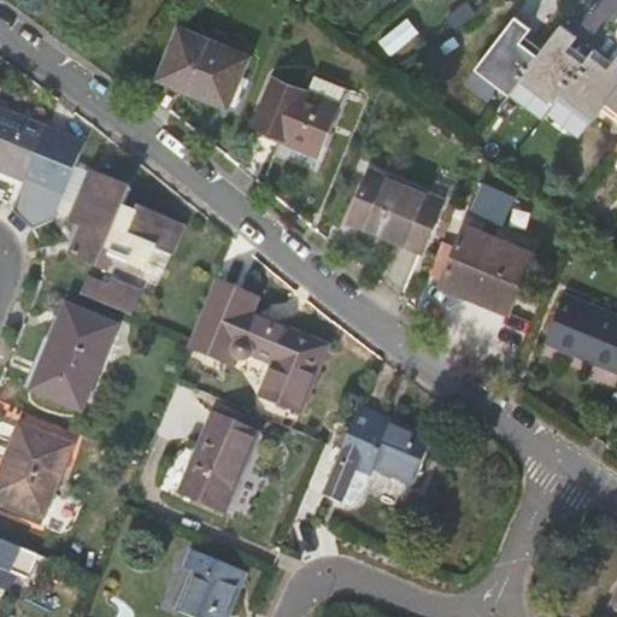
[(529,24),(516,15),(477,69),(510,93),(522,76),(556,99),(562,89),(594,112),(609,95),(616,101),(616,53),(611,60),(592,46),(586,53),(571,42),(576,34),(560,22),(541,48),(522,35),(529,24)]
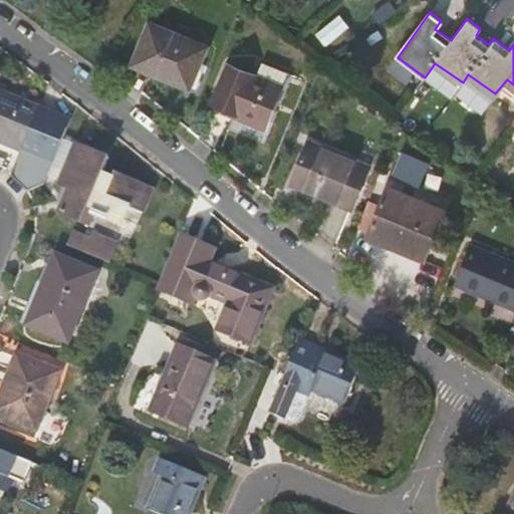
[(191,89),(208,48),(149,23),(133,64),(191,89)]
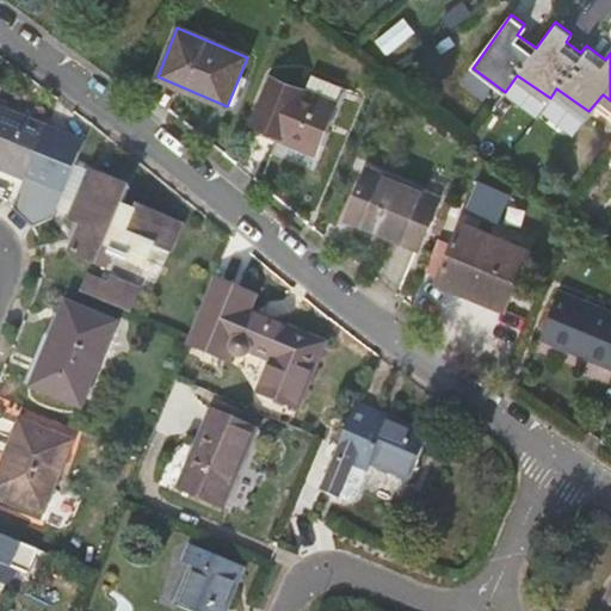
[(315,146),(335,100),(271,72),(253,117),(315,146)]
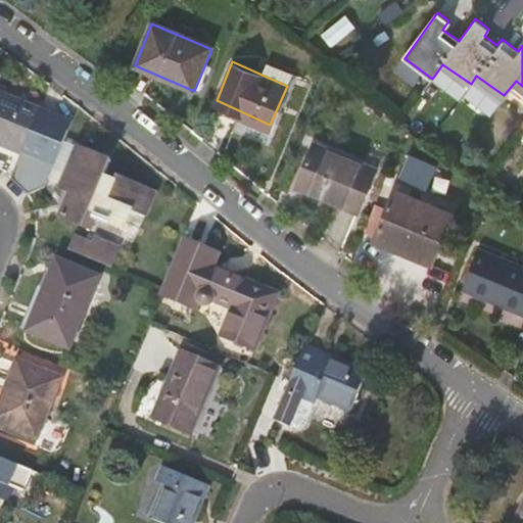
[(0,145),(37,161),(55,116),(0,92),(0,145)]
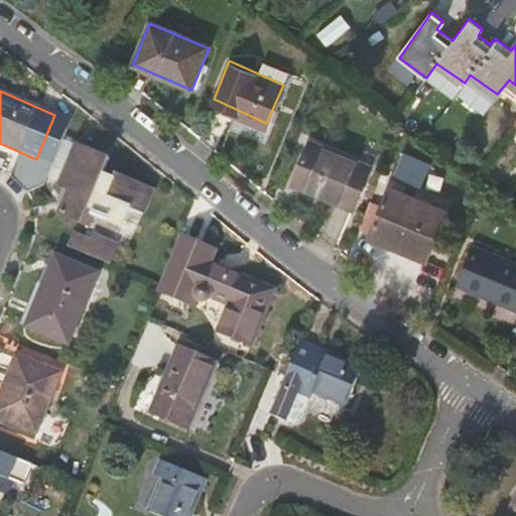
[(354,209),(371,166),(311,141),(294,182),(354,209)]
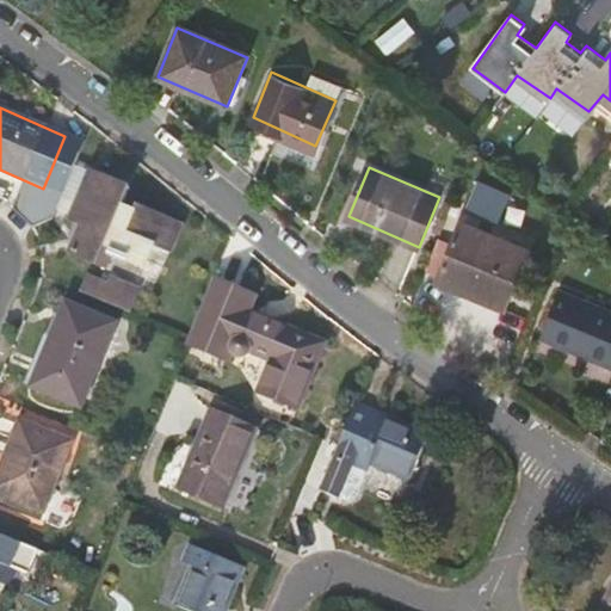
[(96,171),(75,220),(87,224),(78,251),(109,265),(117,245),(147,257),(156,236),(173,244),(180,223),(141,207),(139,213),(122,205),(129,185),(96,171)]
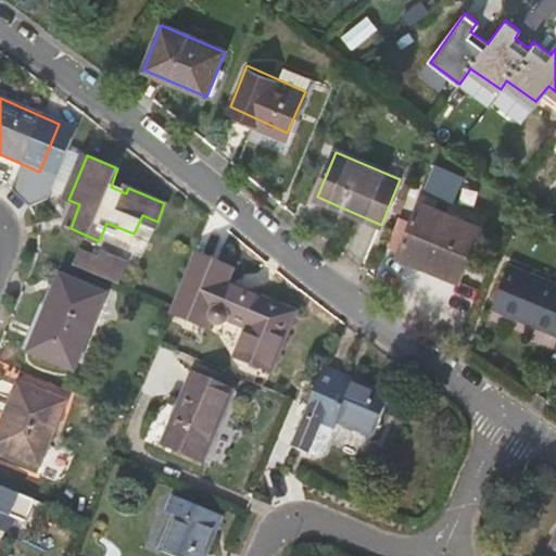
[(438,163),(426,190),(455,202),(467,175),(438,163)]
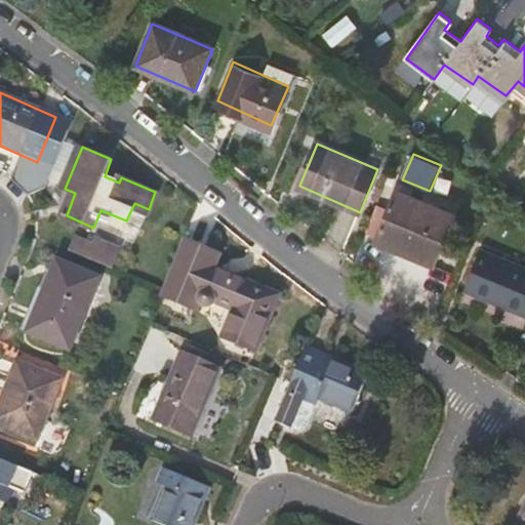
[(436,268),(458,215),(401,190),(378,242),(436,268)]
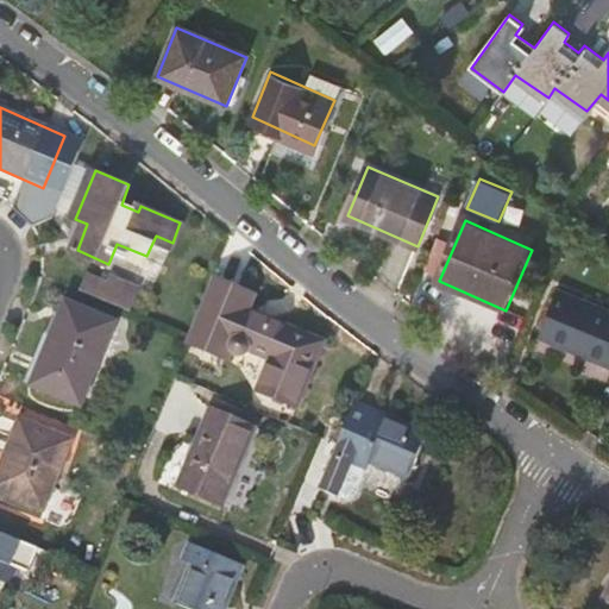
[(135,308),(142,284),(88,268),(81,293),(135,308)]
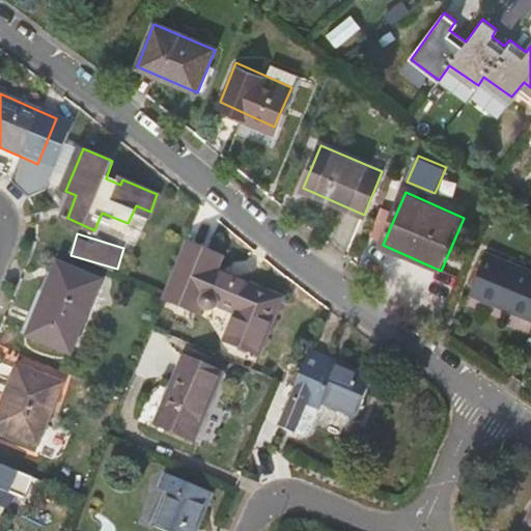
[(225,257),(195,245),(171,300),(201,313),(203,307),(214,307),(220,305),(227,303),(246,311),(233,342),(262,355),(285,298),(220,271),(225,257)]
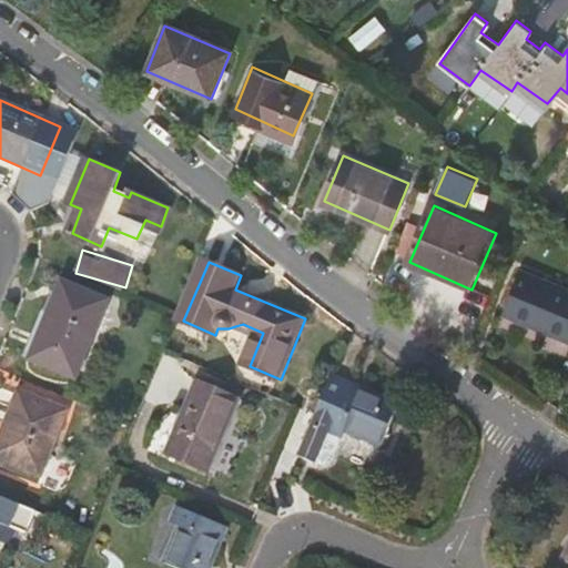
[(567,286),(523,267),(505,311),(567,336),(567,286)]
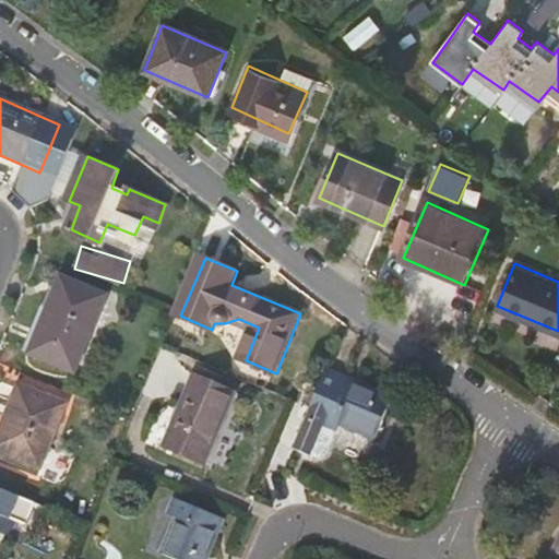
[(70,371),(104,294),(59,274),(24,351),(70,371)]
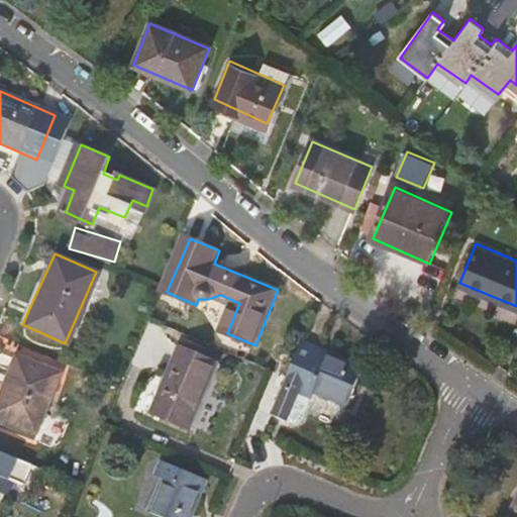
[(303,340),(285,384),(313,396),(316,389),(352,403),(367,367),(303,340)]
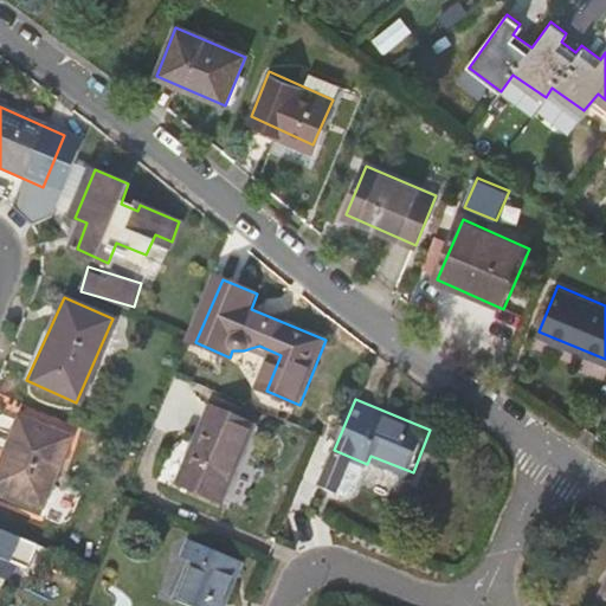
[(224,505),(257,429),(214,411),(182,487),(224,505)]
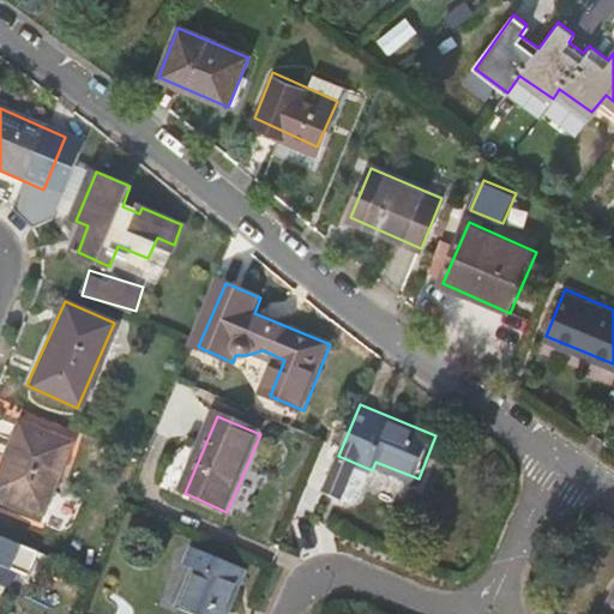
[(0,493),(44,513),(73,443),(24,422),(0,476),(0,493)]
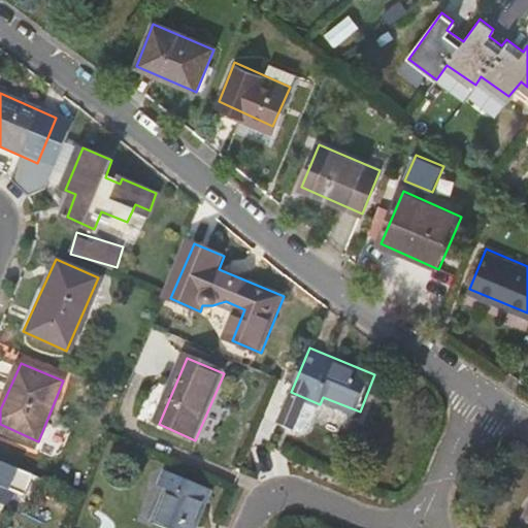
[(175,473),(161,507),(152,503),(145,519),(166,527),(195,527),(211,490),(175,473)]
